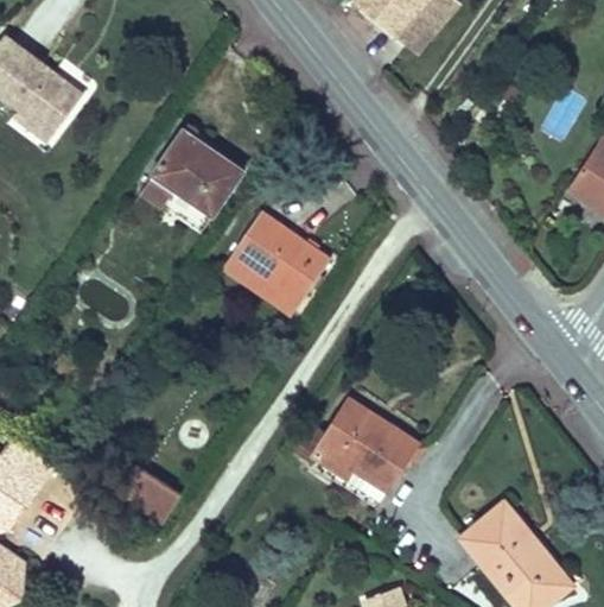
[(355,0),(419,54),(461,4),(456,0),(355,0)]
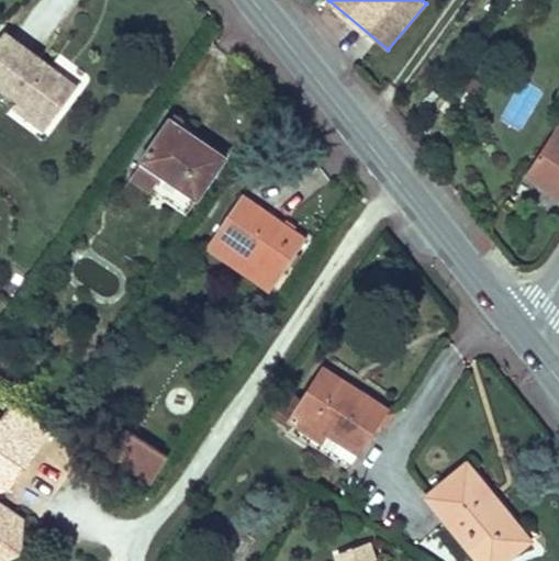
[(47,126),(77,86),(3,32),(0,36),(0,90),(17,103),(47,126)]
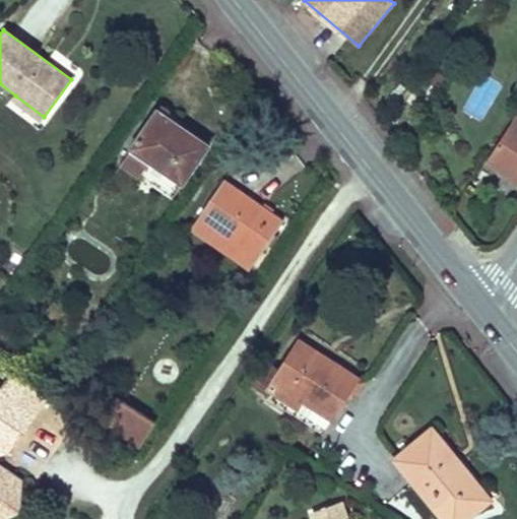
[(477,76),(462,110),(480,119),(497,85),(477,76)]
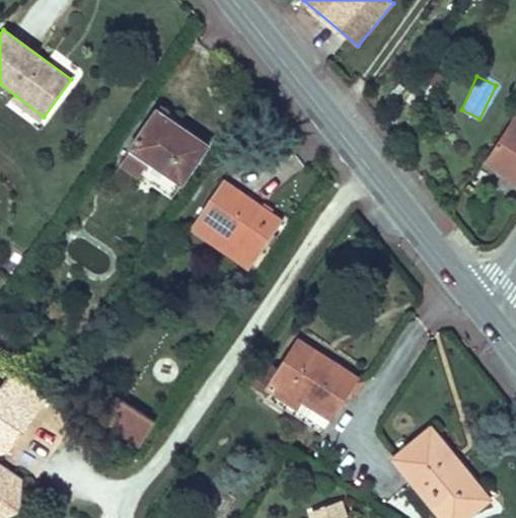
[(44,117),(15,95),(11,101),(40,123),(44,117)]
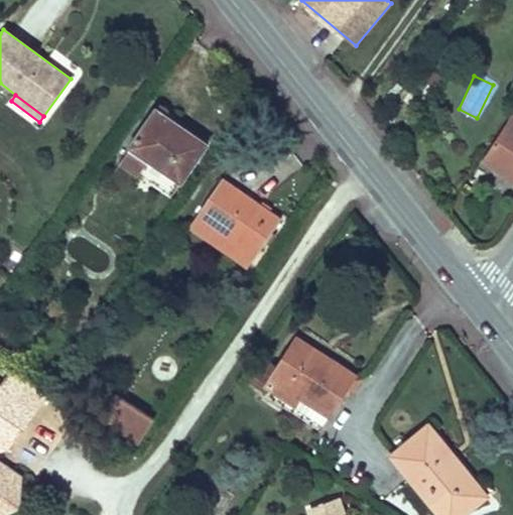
[(183,185),(211,143),(157,108),(119,164),(139,177),(148,162),(183,185)]
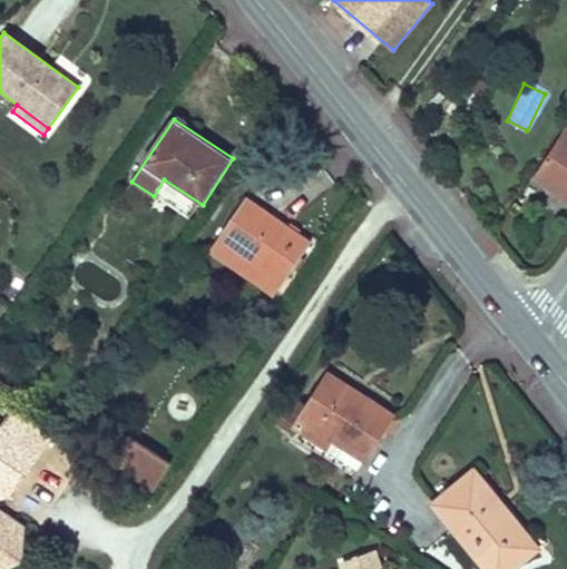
[(566,127),(534,180),(566,200),(566,127)]
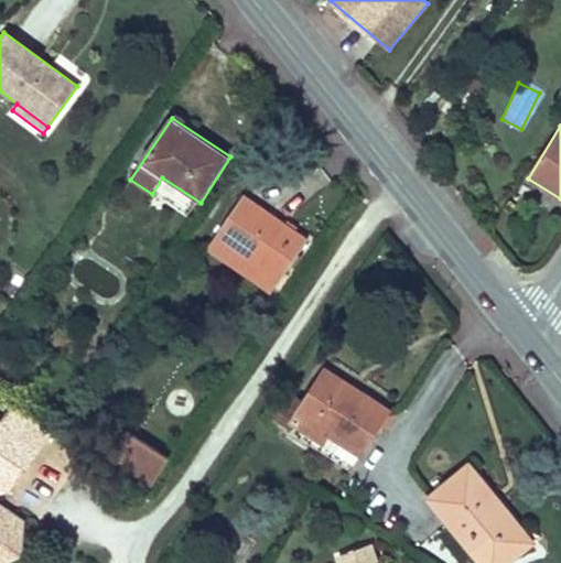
[(244,197),(216,239),(279,281),(308,239),(244,197)]
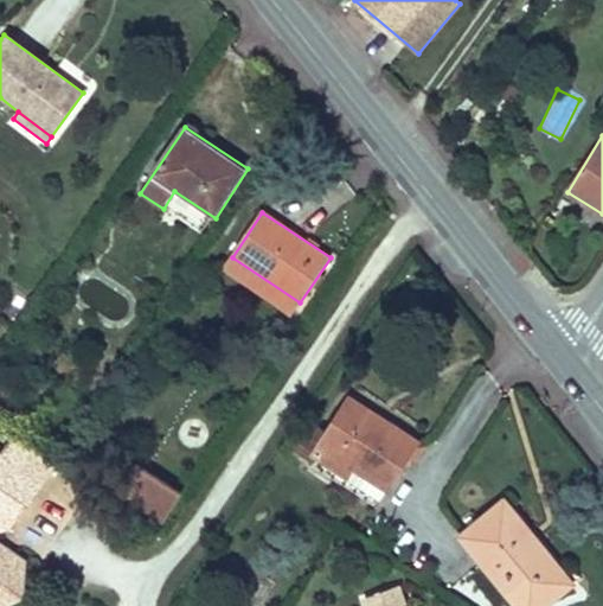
[(300,303),(232,257),(223,272),(290,317),(300,303)]
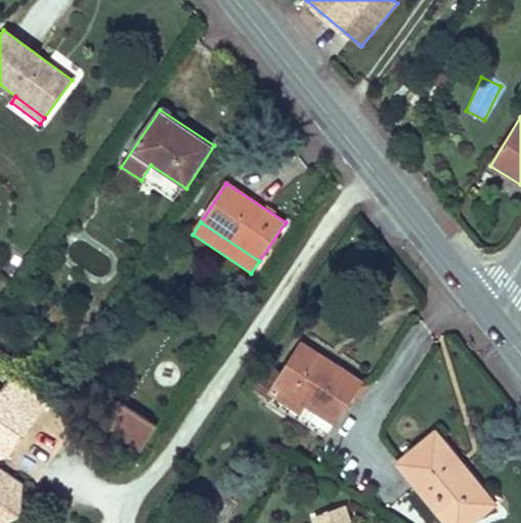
[(0,355),(5,359),(11,350),(0,343),(0,333),(3,329),(0,327),(0,355)]
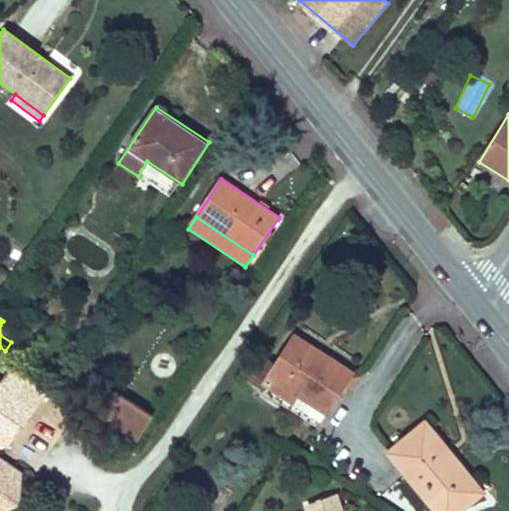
[(293,364),(276,390),(328,425),(353,386),(359,389),(369,373),(326,349),(310,337),(293,364)]
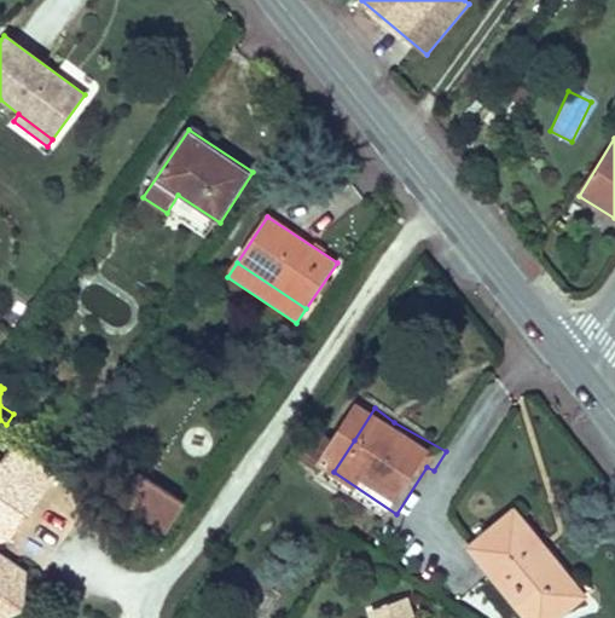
[(354,440),(331,425),(309,457),(334,472),(354,440)]
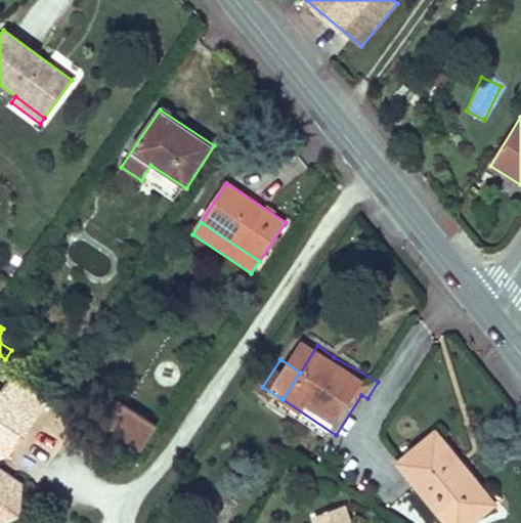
[(48,419),(59,401),(61,397),(29,375),(13,397),(48,419)]
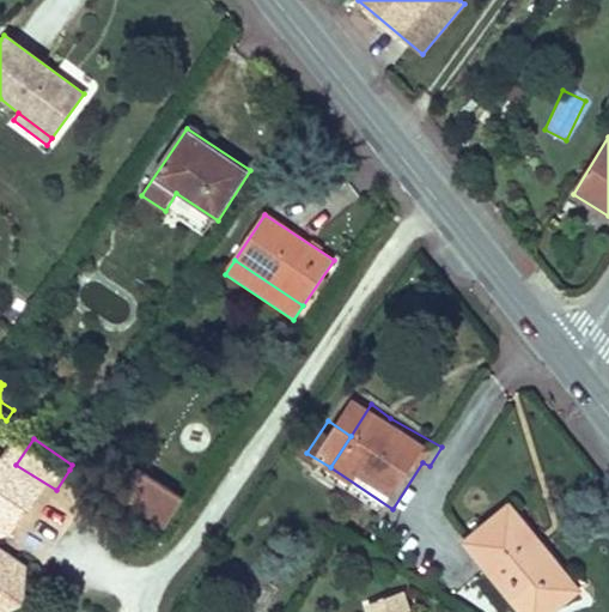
[(42,611),(47,588),(0,557),(12,539),(28,535),(56,490),(16,465),(0,454),(0,611),(42,611)]
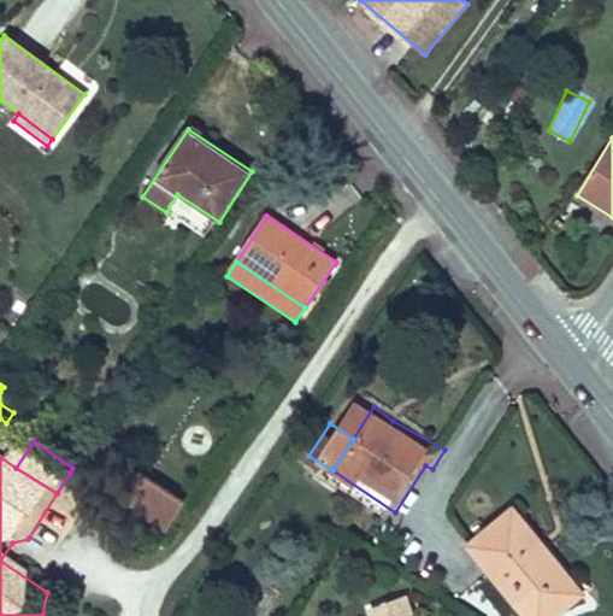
[(128,508),(164,532),(183,502),(147,477),(128,508)]
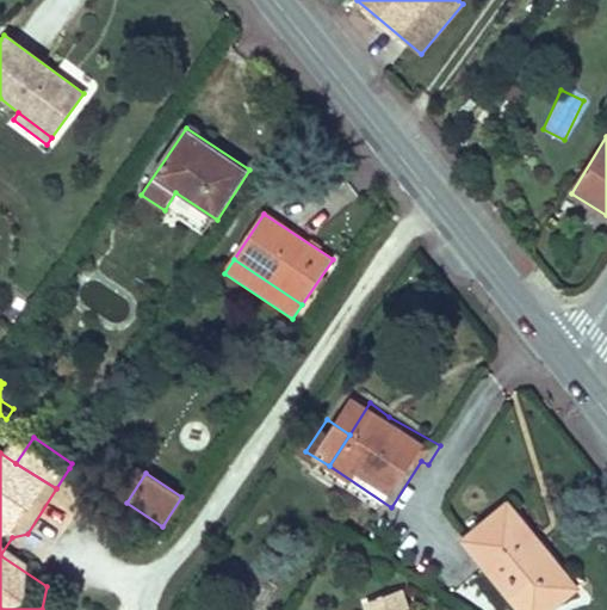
[(519,534),(495,507),(456,543),(508,601),(525,585),(545,607),(573,581),(552,560),(547,565),(538,573),(509,542),(519,534)]
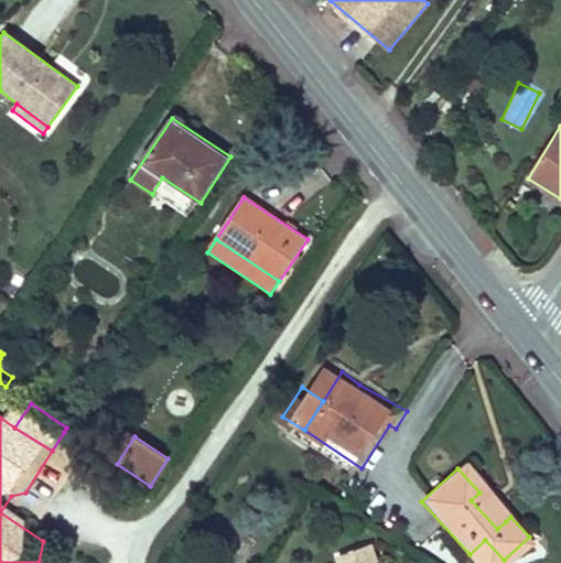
[(506,521),(479,493),(471,500),(497,529),(506,521)]
